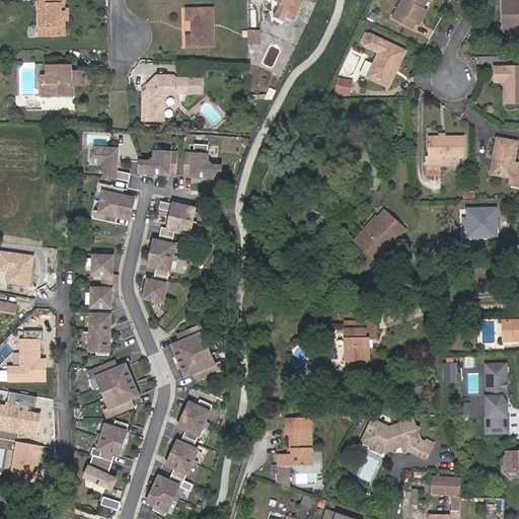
[(39,0),(41,36),(61,38),(61,18),(65,18),(65,13),(61,13),(60,0),(39,0)]
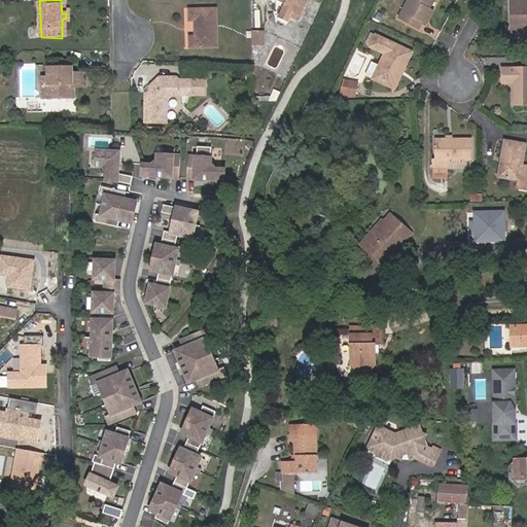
[(62,19),(62,38),(66,38),(66,22),(69,22),(69,10),(65,10),(65,0),(61,0),(62,13),(66,13),(66,19),(62,19)]
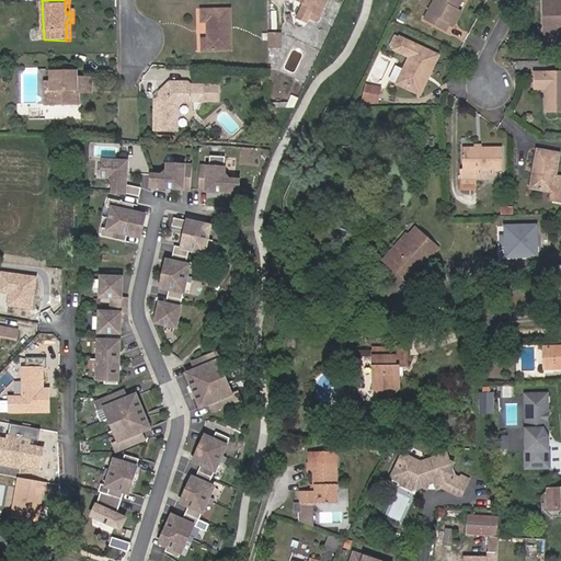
[(295,0),(306,4),(316,10),(313,14),(321,18),(329,0),(295,0)]
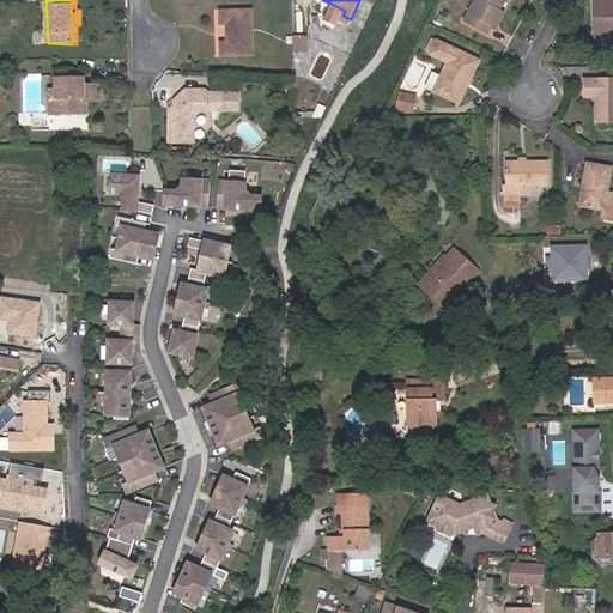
[(503,0),(474,0),(462,22),(485,34),(490,25),(491,26),(502,7),(499,6),(503,0)]
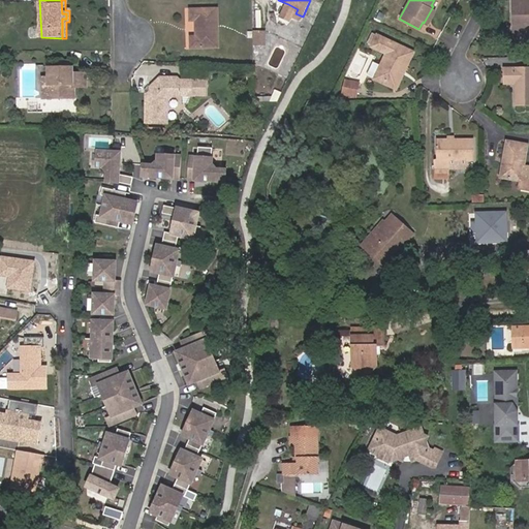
[(517,35),(528,34),(528,0),(512,0),(514,23),(516,23),(517,35)]
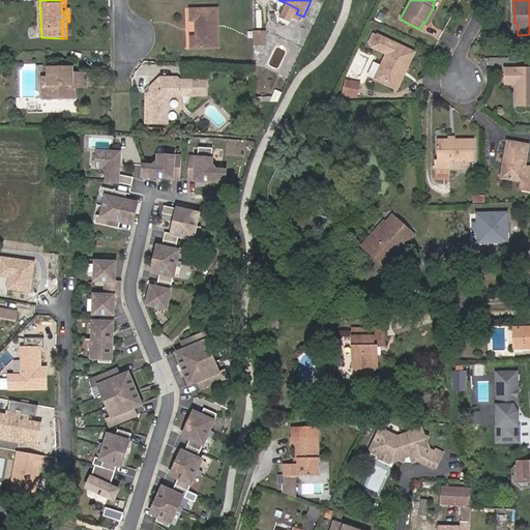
[(292,22),(296,13),(287,9),(289,4),(287,3),(281,17),(292,22)]
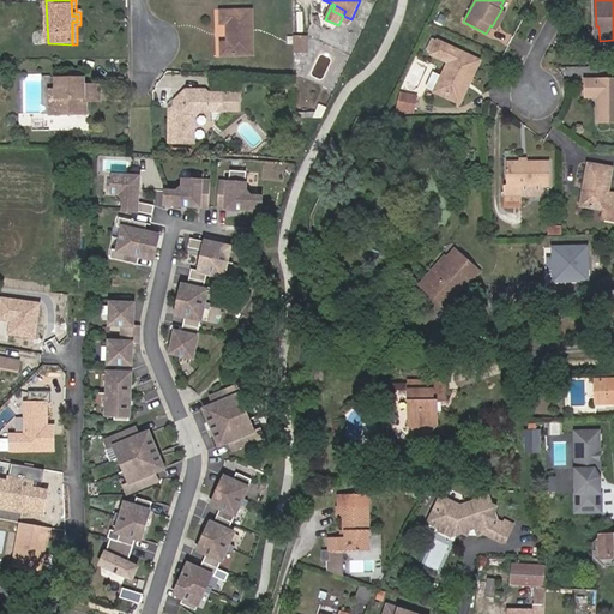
[(332,11),(343,16),(345,11),(335,5),(332,11)]
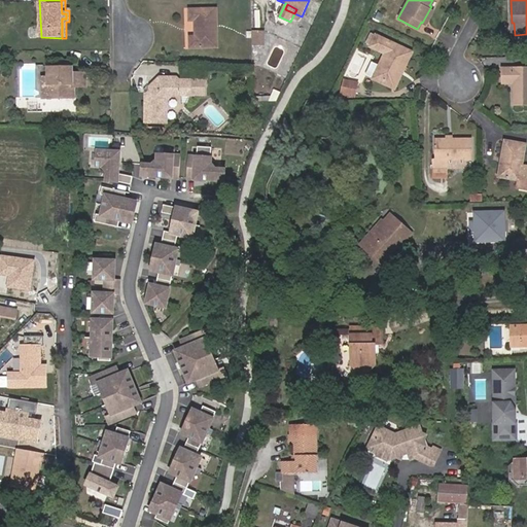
[(190,7),(190,19),(196,19),(197,35),(191,35),(191,46),(217,46),(216,7),(190,7)]
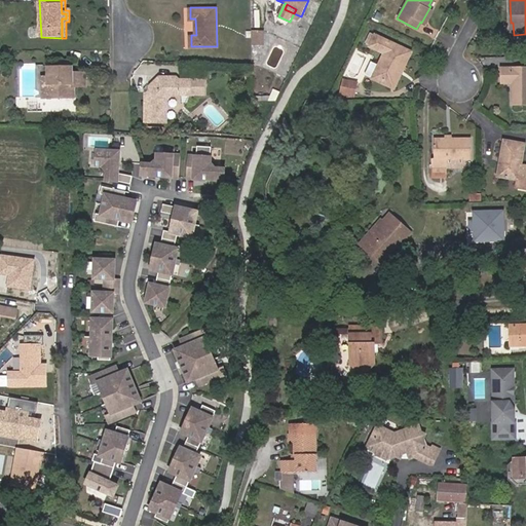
[(525,42),(525,34),(514,35),(513,23),(511,23),(511,43),(525,42)]
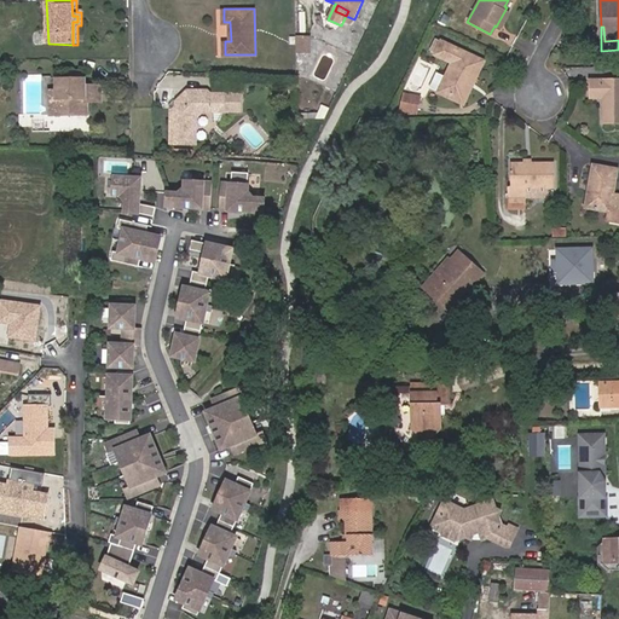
[(310,51),(310,36),(298,36),(298,52),(310,51)]
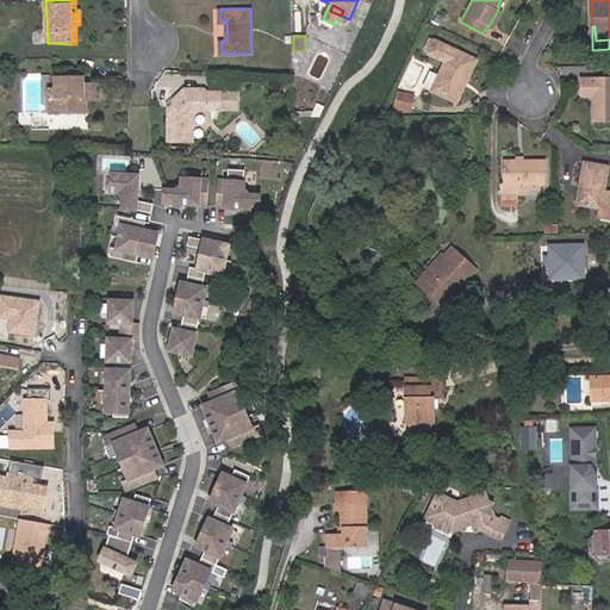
[(429,54),(435,42),(430,39),(424,51),(429,54)]
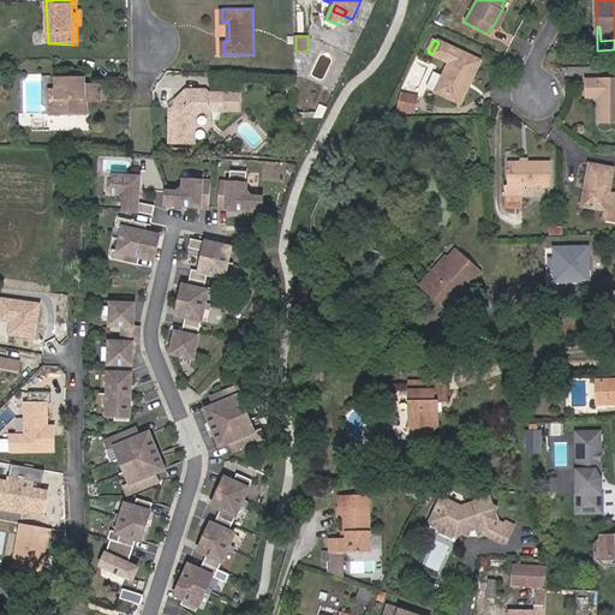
[(481,63),(439,42),(433,54),(431,55),(448,64),(442,77),(436,89),(459,101),(467,83),(470,84),(481,63)]
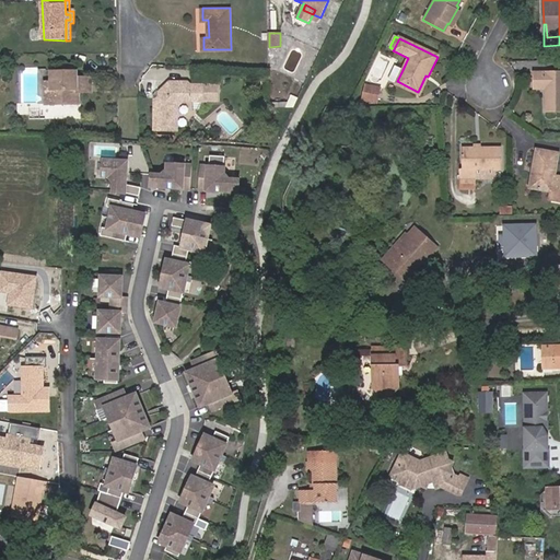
[(397,81),(403,70),(396,67),(391,79),(397,81)]
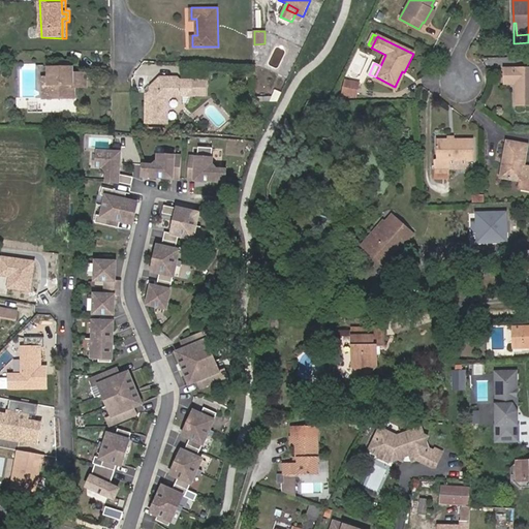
[(73,81),(86,82),(86,73),(73,72),(72,67),(49,67),(49,78),(50,84),(43,84),(43,98),(75,98),(74,86),(73,86),(73,81)]
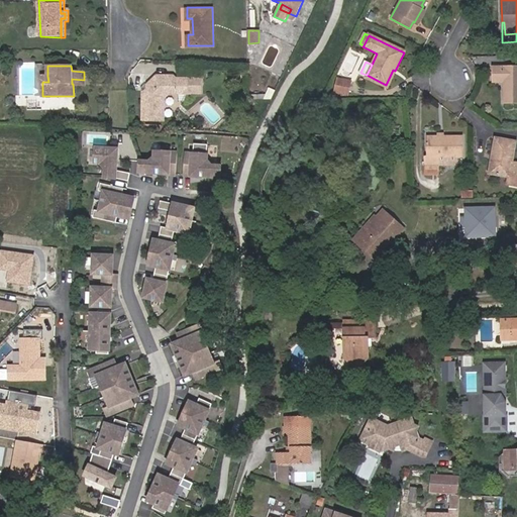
[(516,66),(493,67),(493,82),(503,82),(503,102),(516,102),(516,66)]
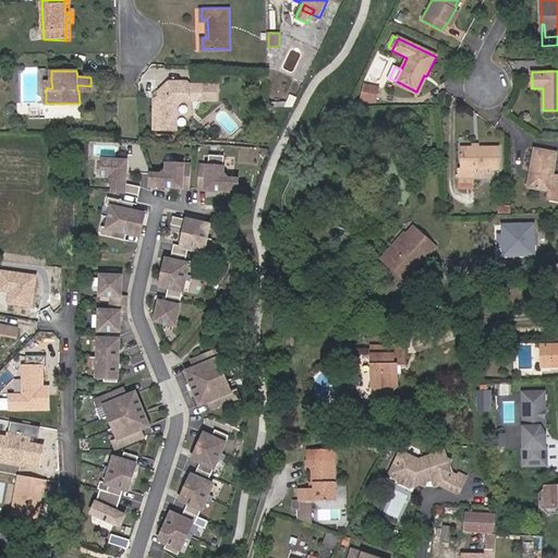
[(171,81),(164,89),(165,93),(162,96),(158,97),(156,129),(179,130),(180,105),(183,101),(205,101),(205,86),(192,85),(190,82),(171,81)]
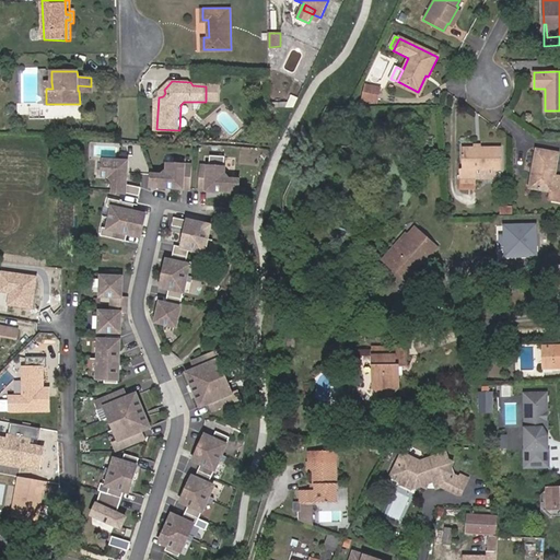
[(381,88),(365,85),(362,100),(377,103),(381,88)]
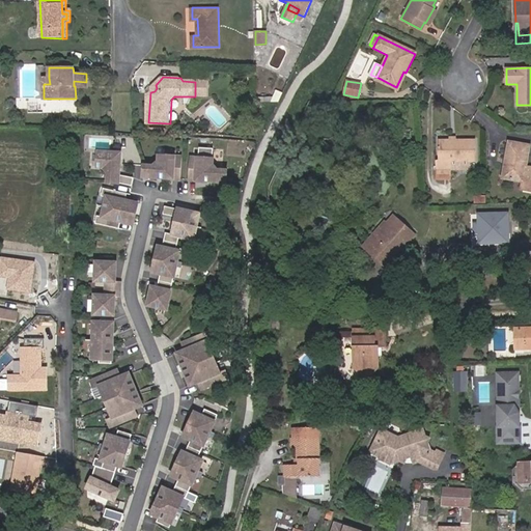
[(211,96),(211,82),(195,82),(195,96),(211,96)]
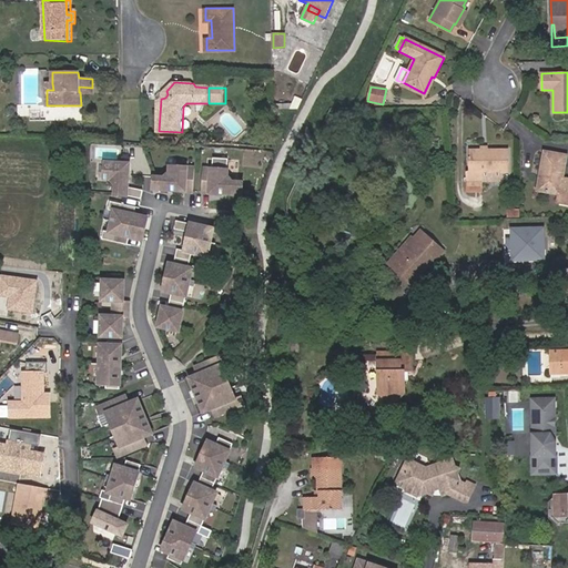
[(545,151),(540,171),(544,172),(540,191),(559,194),(558,202),(567,203),(567,178),(563,178),(566,155),(545,151)]
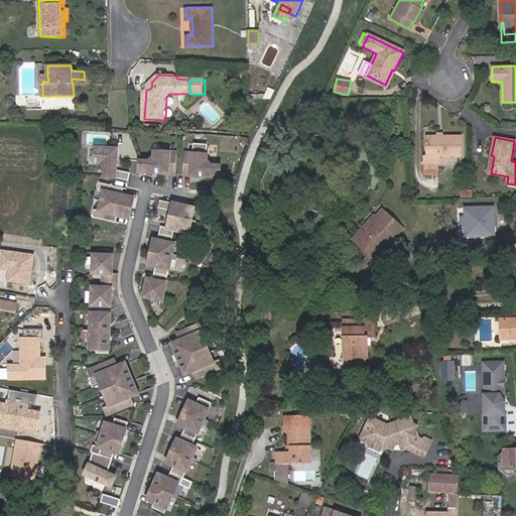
[(462,138),(426,139),(426,159),(426,173),(434,173),(434,166),(434,159),(452,158),(463,158),(462,138)]
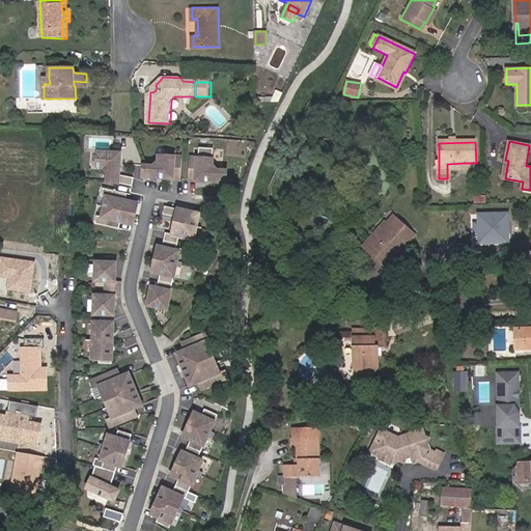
[(109,183),(119,184),(133,186),(134,178),(120,175),(121,154),(100,152),(99,167),(110,168),(109,183)]
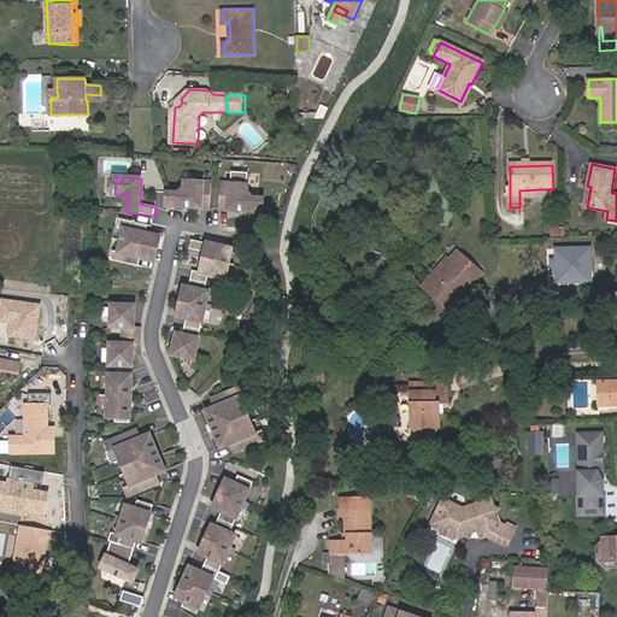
[(211,209),(212,183),(186,181),(184,194),(168,193),(168,206),(211,209)]
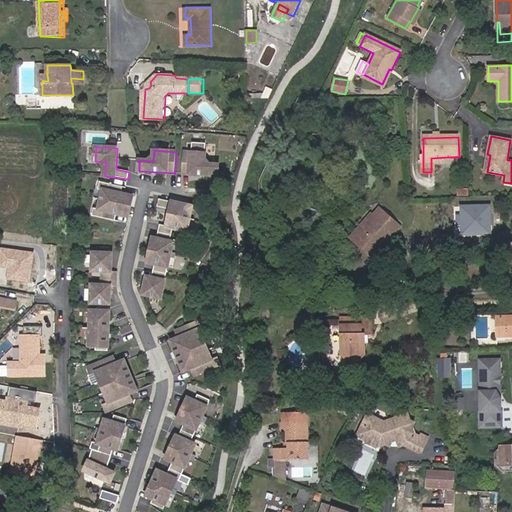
[(218,176),(219,165),(205,164),(205,153),(184,152),(182,173),(218,176)]
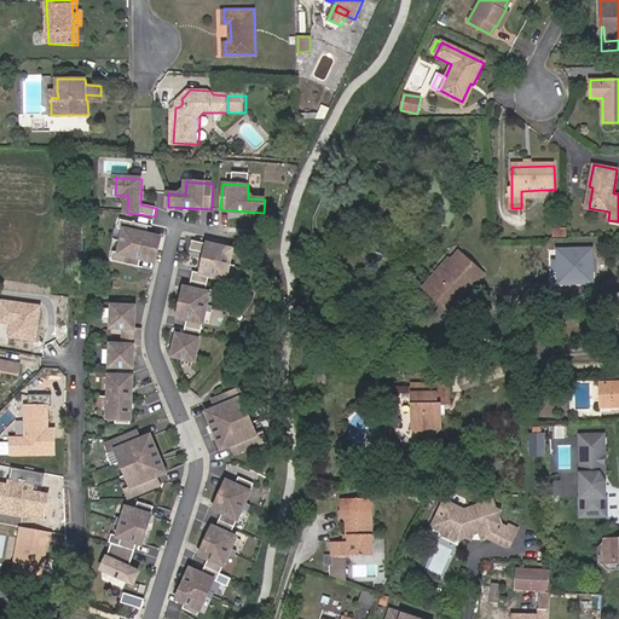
[(122,231),(120,242),(158,249),(161,238),(144,235),(145,226),(117,220),(116,230),(122,231)]
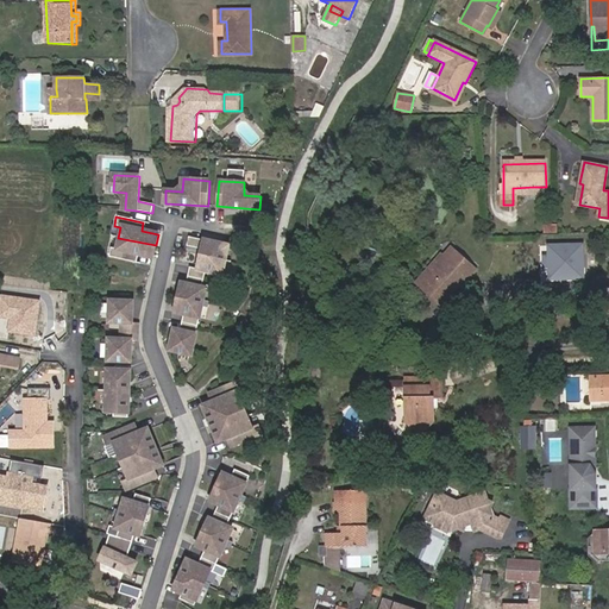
[(199,249),(198,255),(226,261),(230,245),(189,236),(187,245),(199,249)]
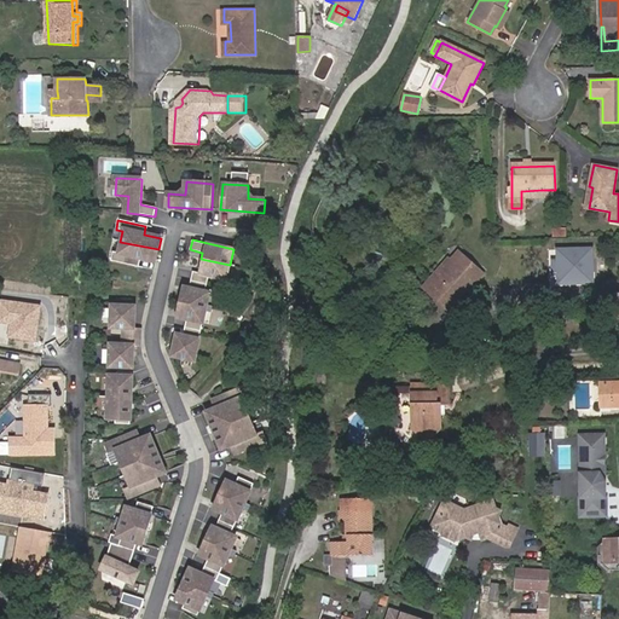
[(158,249),(120,242),(117,253),(111,252),(109,260),(137,266),(139,258),(156,261),(158,249)]
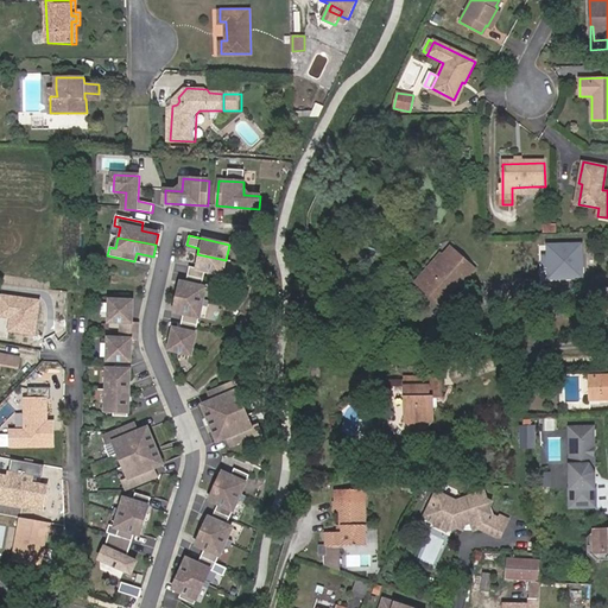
[(475,270),(453,251),(445,260),(468,278),(475,270)]
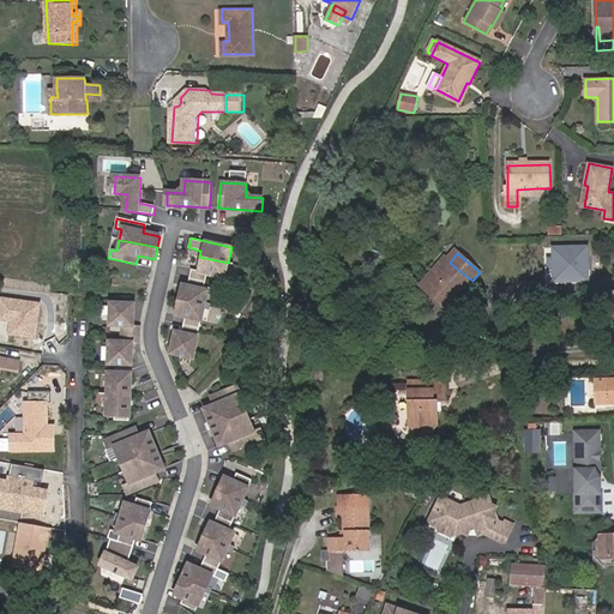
[(228,263),(199,257),(196,270),(192,270),(191,278),(210,283),(212,276),(224,278),(228,263)]
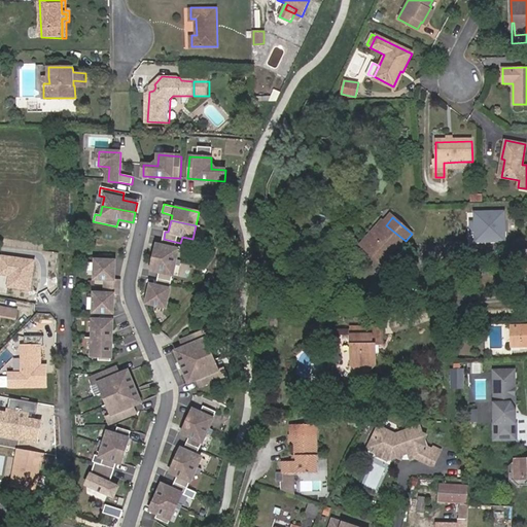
[(362,248),(383,223),(380,220),(358,245),(362,248)]
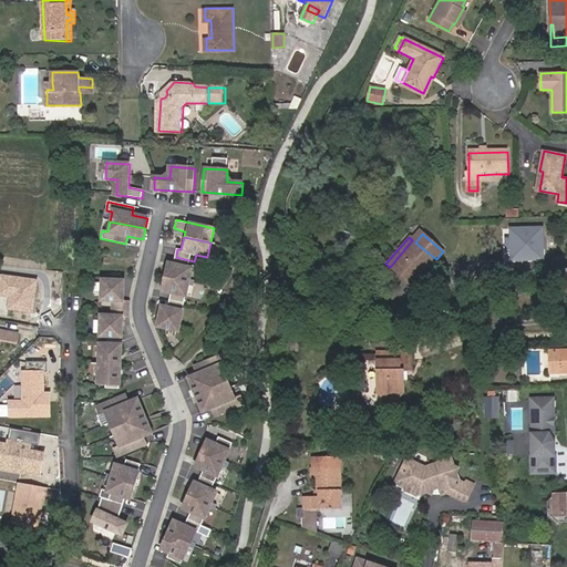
[(390,267),(412,285),(428,266),(430,268),(436,259),(415,243),(412,240),(390,267)]
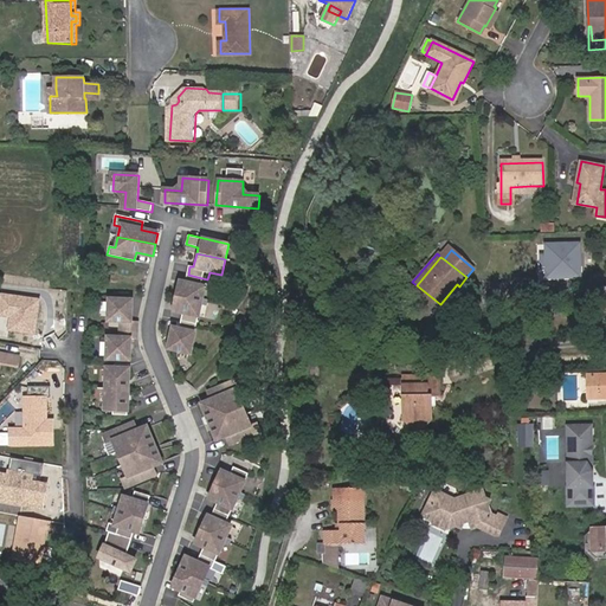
[(207,279),(188,275),(186,283),(181,282),(178,296),(202,302),(207,279)]
